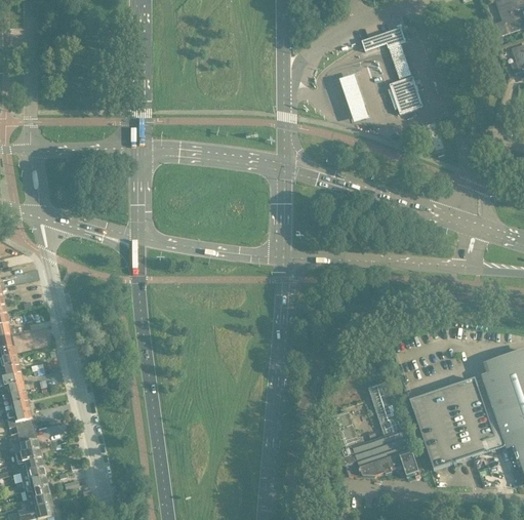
[(522,4),(521,0),(496,0),(502,18),(495,21),(499,33),(521,26),(515,6),(522,4)]
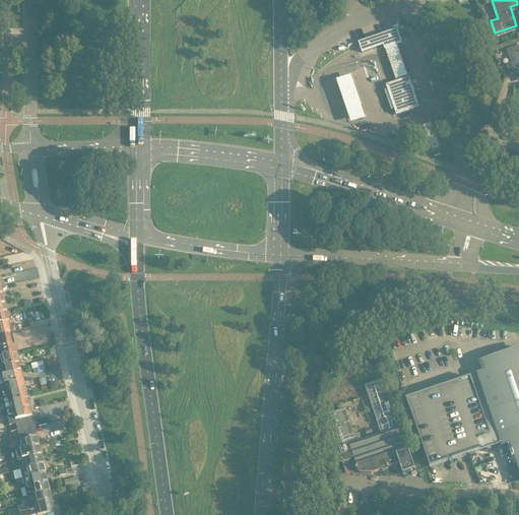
[(359,38),(358,39),(358,40),(359,43),(361,47),(361,49),(382,41),(383,45),(384,45),(396,41),(401,40),(399,34),(397,28),(397,26),(396,25),(394,26),(359,38)]
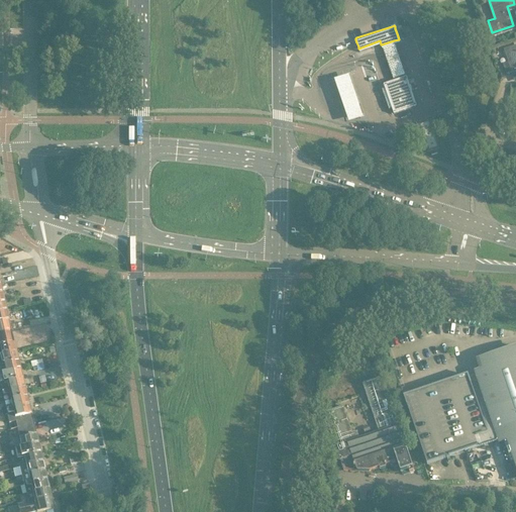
[(382,44),(381,44),(392,78),(406,73),(394,40),(382,44)]
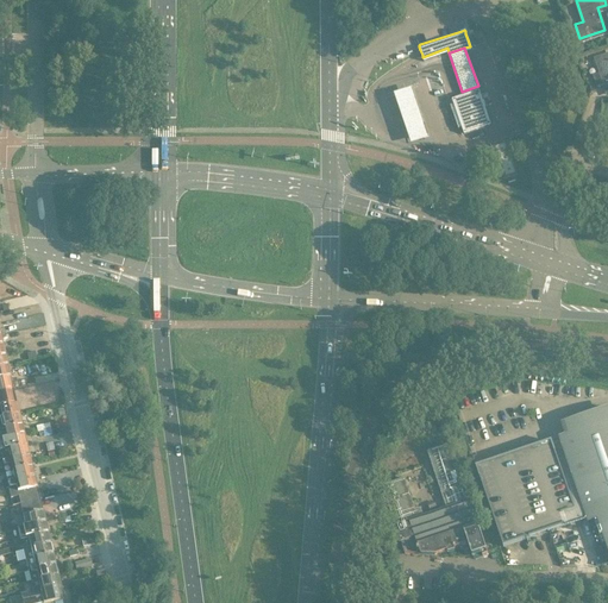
[(607,77),(607,49),(594,55),(599,68),(591,71),(595,83),(602,80),(607,77)]
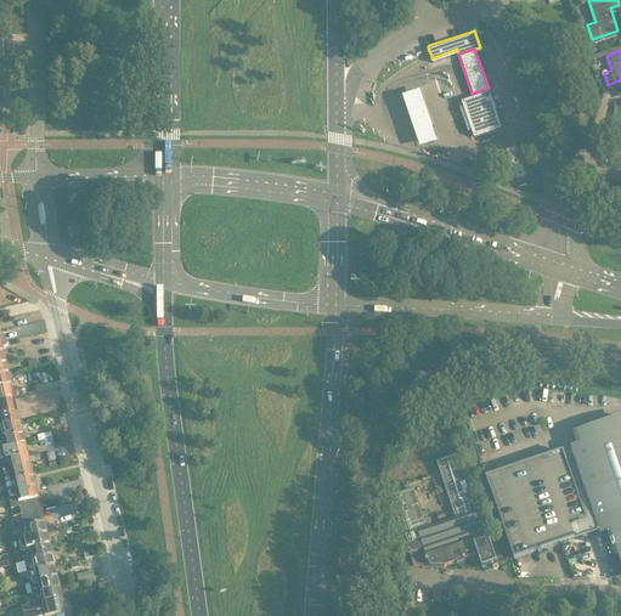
[(419,88),(401,94),(419,146),(436,140),(419,88)]
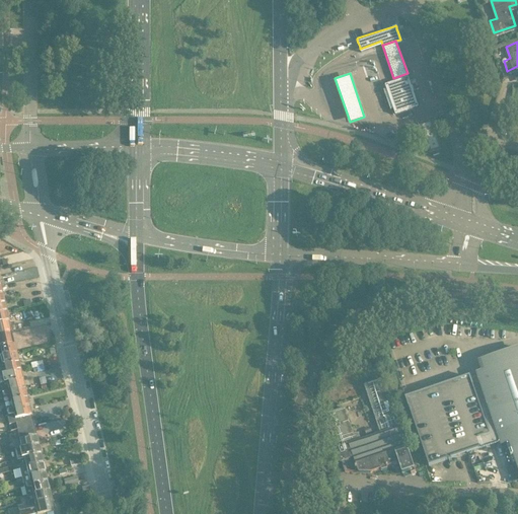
[(388,80),(384,81),(385,85),(392,105),(394,111),(417,102),(412,86),(409,77),(408,73),(393,78),(388,80)]
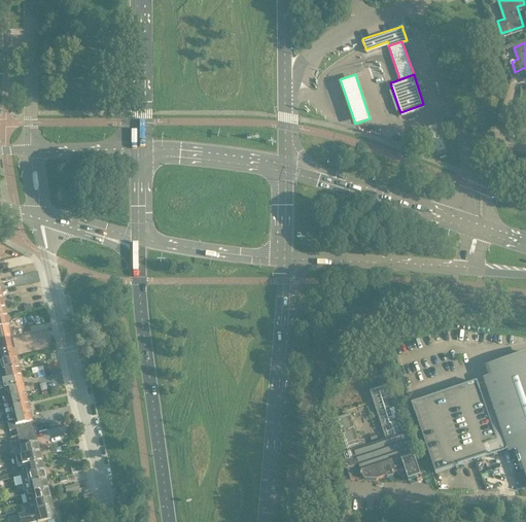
[(0,336),(10,334),(6,313),(0,314),(0,336)]
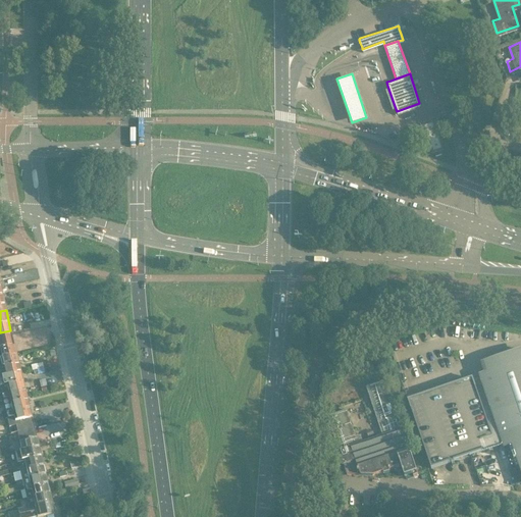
[(0,355),(15,351),(13,342),(10,343),(9,341),(13,340),(10,330),(0,332),(0,355)]
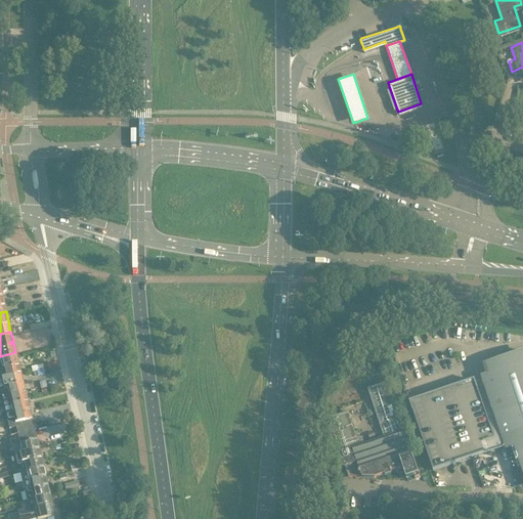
[(522,347),(485,360),(488,371),(473,376),(493,435),(500,432),(504,442),(518,482),(522,480),(522,347)]
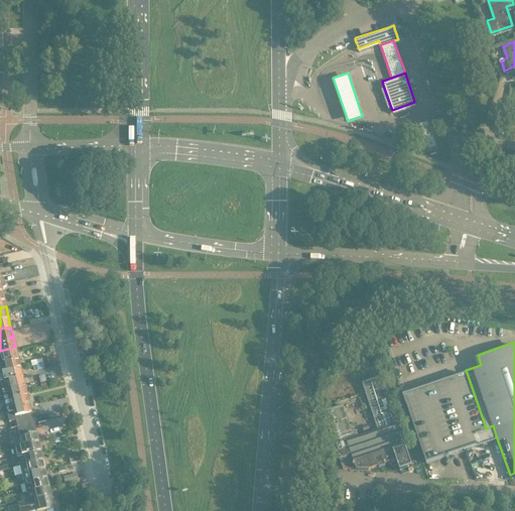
[(0,360),(17,356),(15,347),(0,351),(0,360)]
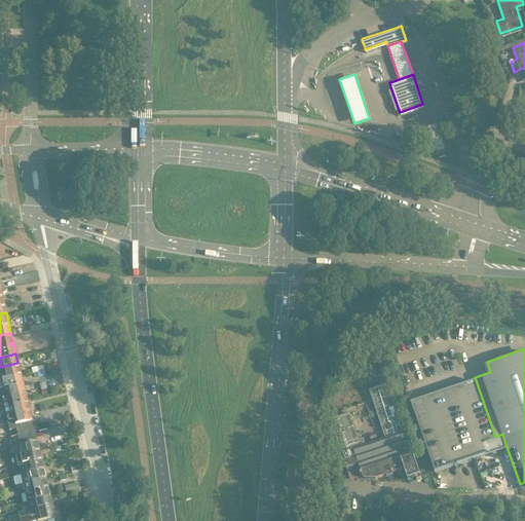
[(0,376),(20,372),(17,363),(0,367),(0,376)]
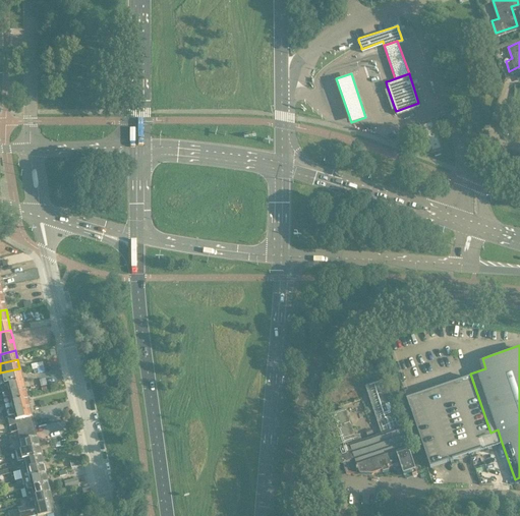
[(22,378),(19,368),(0,373),(0,383),(22,378)]
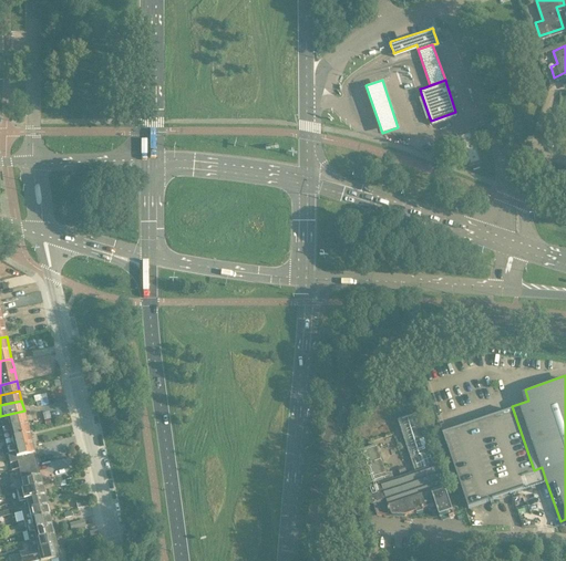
[(534,470),(512,406),(442,430),(442,432),(467,505),(545,478),(542,467),(534,470)]
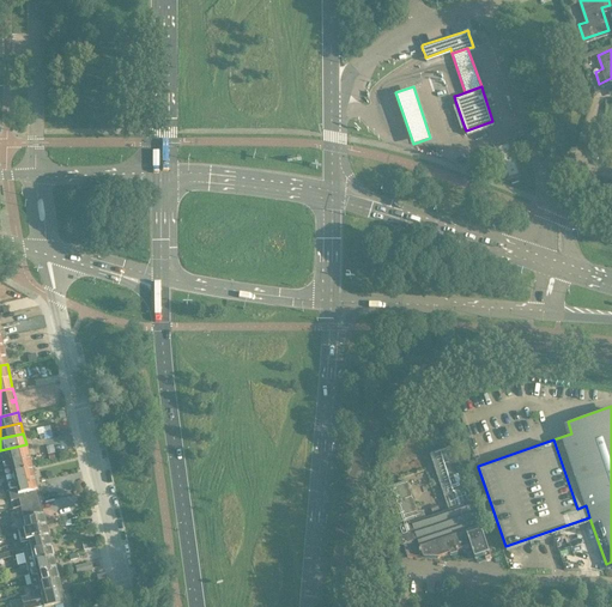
[(406,477),(383,485),(405,551),(406,553),(437,554),(470,544),(474,556),(483,552),(484,556),(490,554),(489,550),(480,526),(466,484),(464,484),(449,443),(429,450),(448,508),(425,515),(423,507),(417,509),(406,477)]
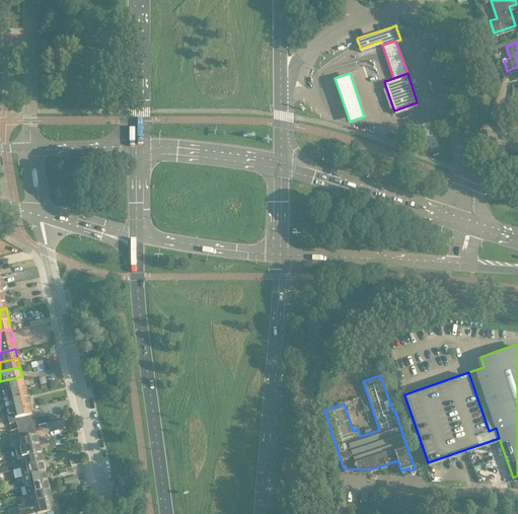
[(0,390),(24,384),(22,376),(0,381),(1,385),(0,385),(0,390)]
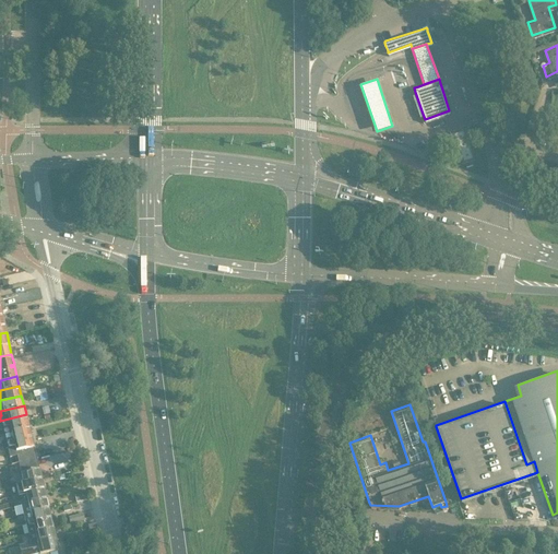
[(28,424),(26,414),(0,421),(0,425),(10,423),(11,428),(28,424)]
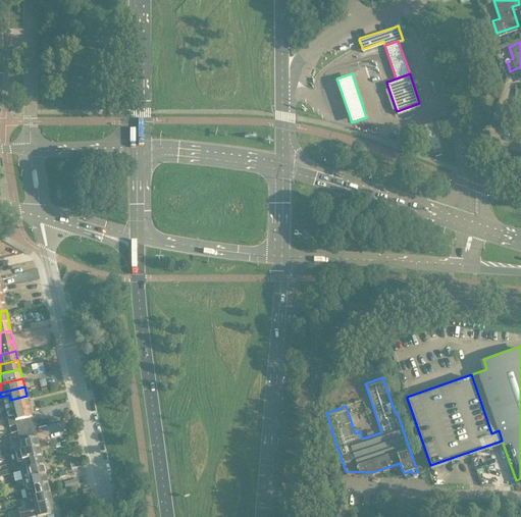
[(29,405),(27,396),(10,400),(11,405),(0,407),(1,411),(29,405)]
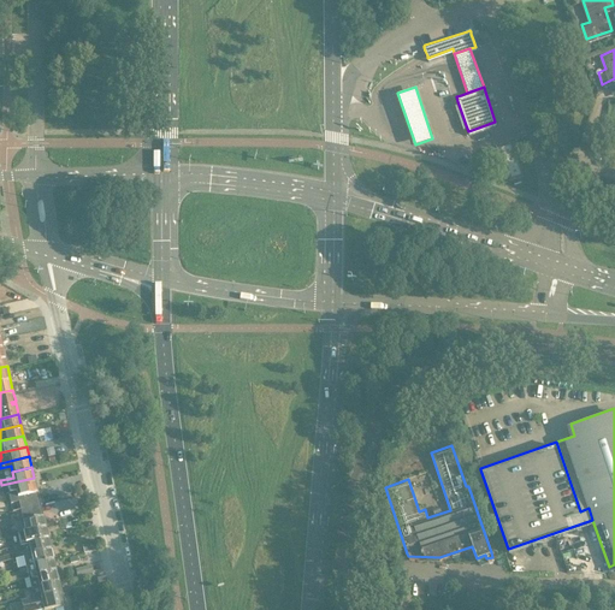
[(35,493),(34,489),(36,489),(34,478),(1,485),(3,490),(7,489),(10,499),(17,497),(19,505),(39,501),(37,492),(35,493)]
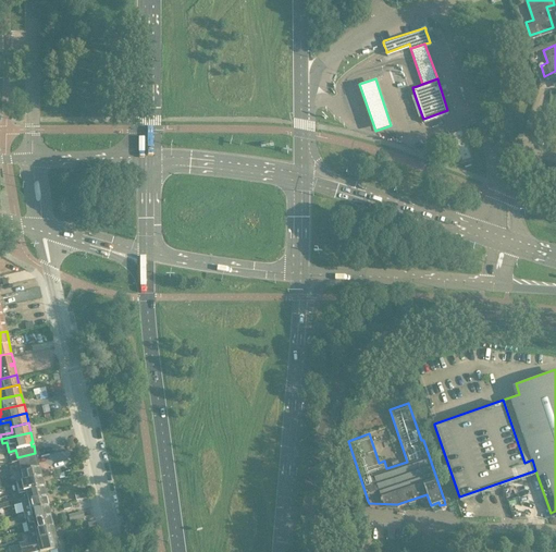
[(40,474),(38,463),(35,464),(34,461),(37,460),(35,453),(17,457),(20,467),(13,469),(15,479),(40,474)]
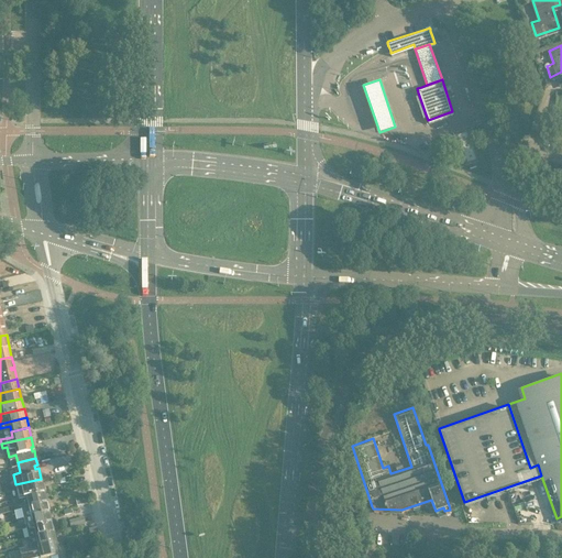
[(43,489),(41,479),(15,484),(18,494),(24,493),(43,489)]
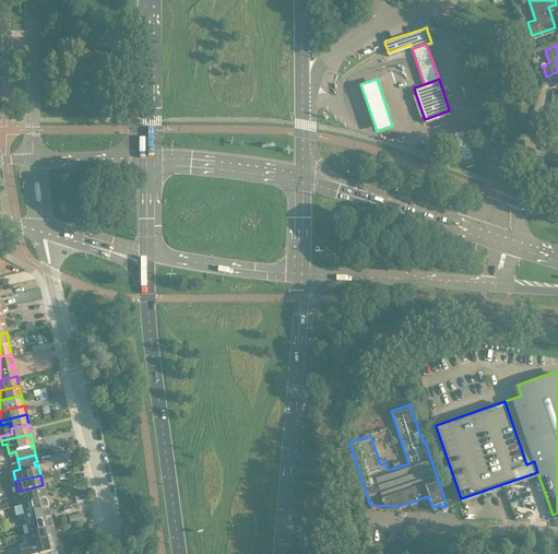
[(20,501),(45,494),(43,485),(24,490),(25,495),(19,496),(19,497),(0,502),(0,506),(20,502),(20,501)]
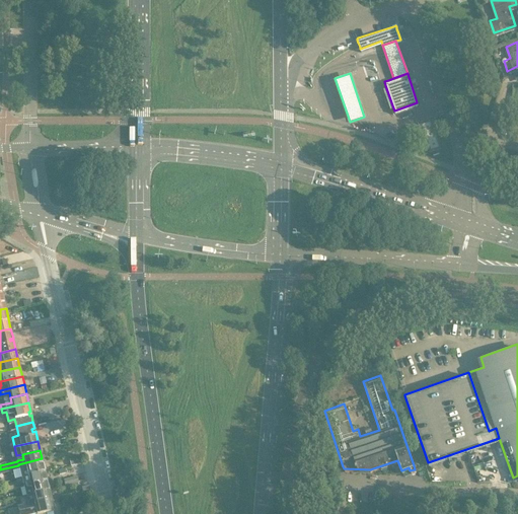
[(78,453),(69,455),(70,461),(80,459),(78,453)]
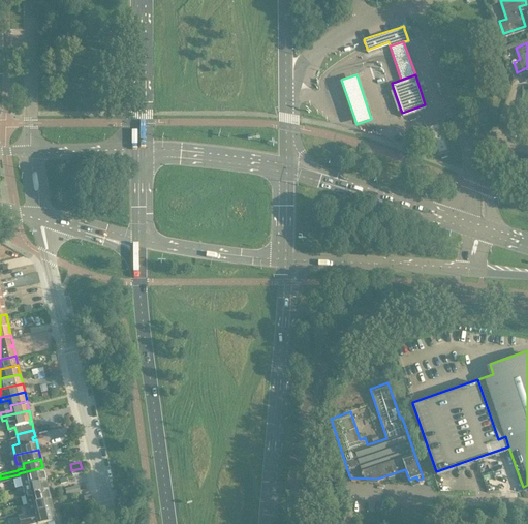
[(44,478),(42,467),(19,473),(19,474),(21,483),(44,478)]
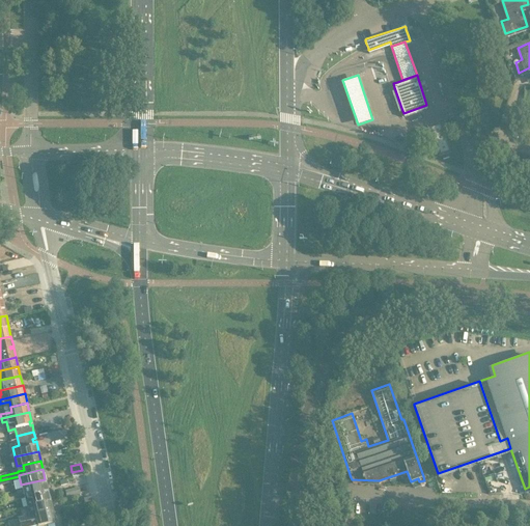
[(47,489),(45,479),(21,485),(22,491),(14,493),(14,496),(15,496),(47,489)]
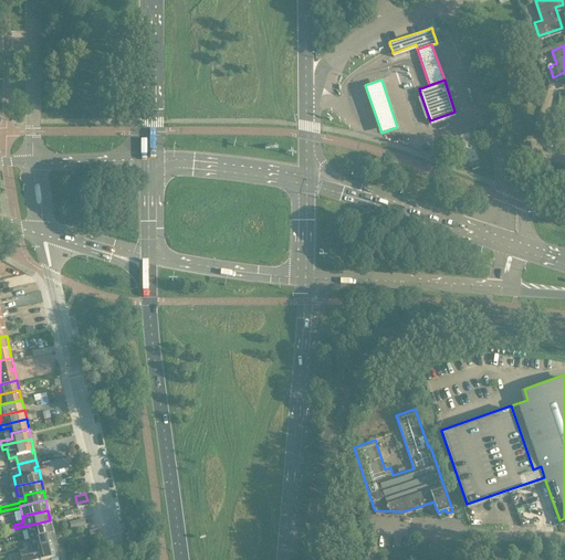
[(83,515),(67,518),(70,525),(84,521),(83,515)]
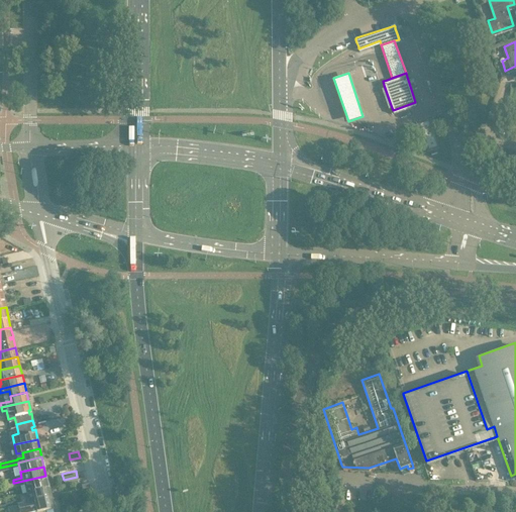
[(47,484),(45,476),(14,483),(15,487),(23,485),(24,490),(47,484)]
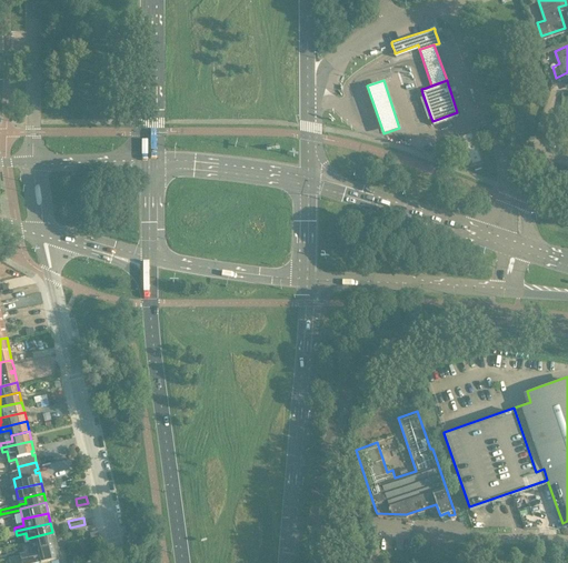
[(56,543),(55,536),(52,532),(27,539),(28,544),(18,546),(19,551),(56,543)]
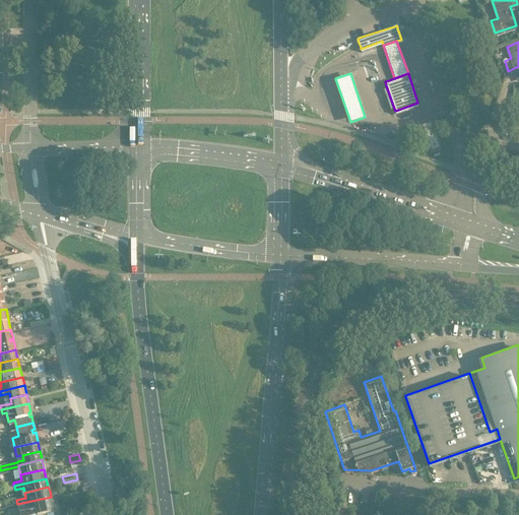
[(44,511),(54,508),(51,497),(17,504),(7,507),(8,514),(24,514),(36,512),(36,514),(39,514),(44,514),(44,511)]
